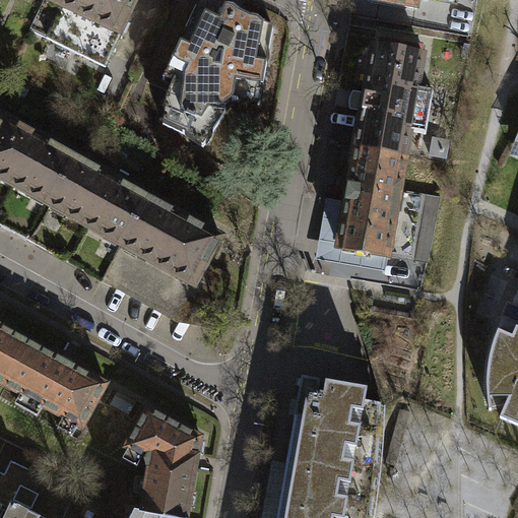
[(45,0),(33,26),(107,62),(136,0),(45,0)]
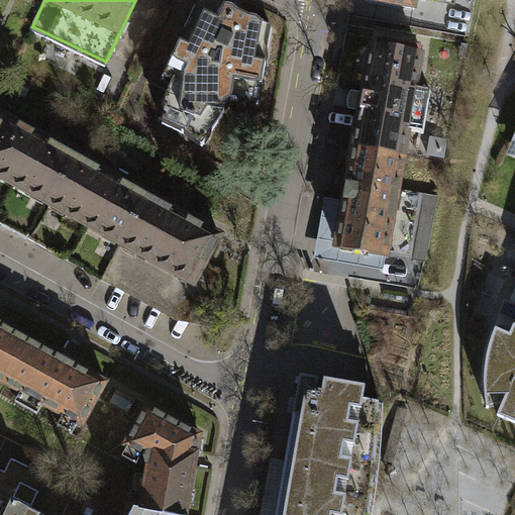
[(216,18),(193,8),(161,76),(169,80),(163,94),(160,121),(199,145),(229,98),(254,103),(270,26),(222,5),(216,18)]
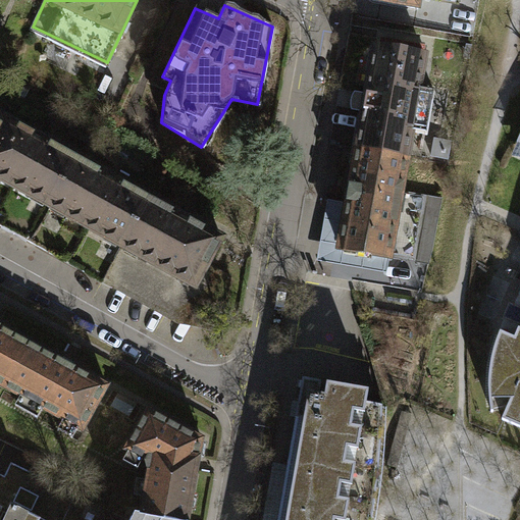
[(356,146),(410,155),(427,53),(373,44),(356,146)]
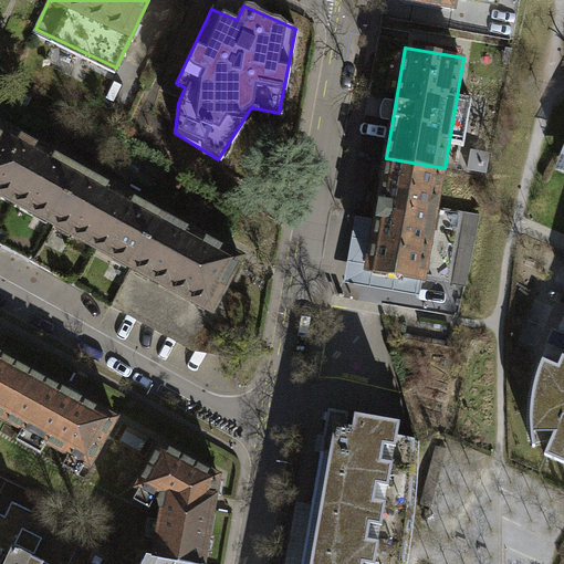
[(0,189),(54,220),(83,167),(2,124),(0,127),(0,189)]
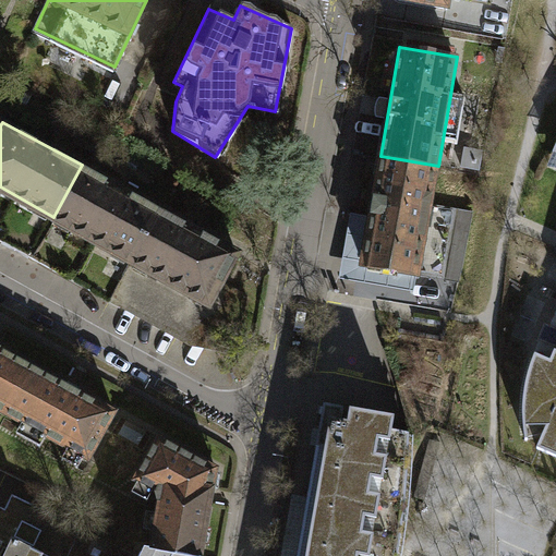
[(438,166),(381,156),(361,263),(419,273),(419,269),(427,224),(438,166)]
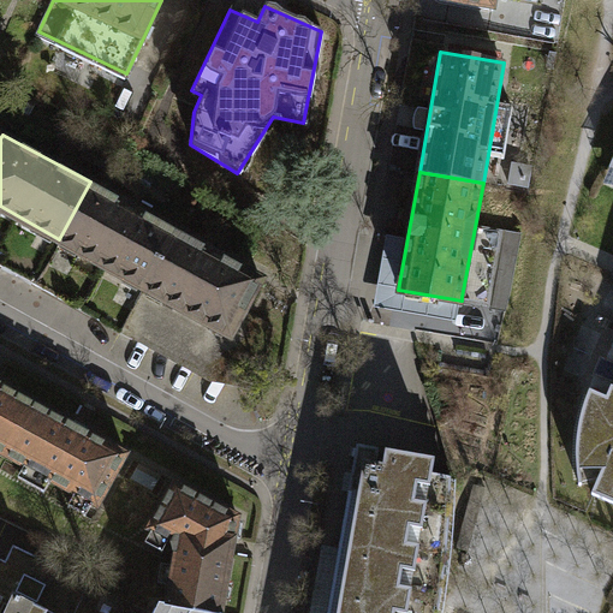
[(178,228),(90,182),(59,239),(147,286),(178,228)]
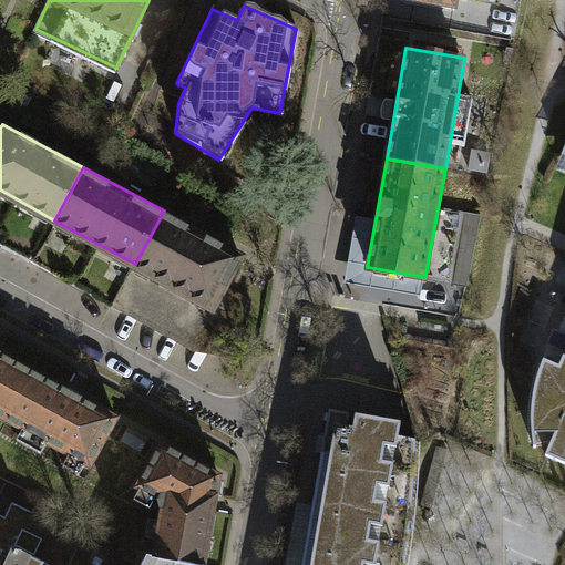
[(54,221),(0,189),(0,227),(8,233),(2,243),(33,259),(54,221)]
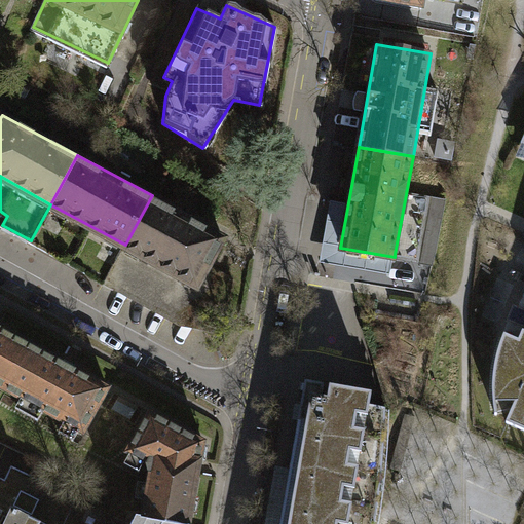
[(408,212),(403,211),(395,254),(435,262),(447,197),(412,190),(408,212)]
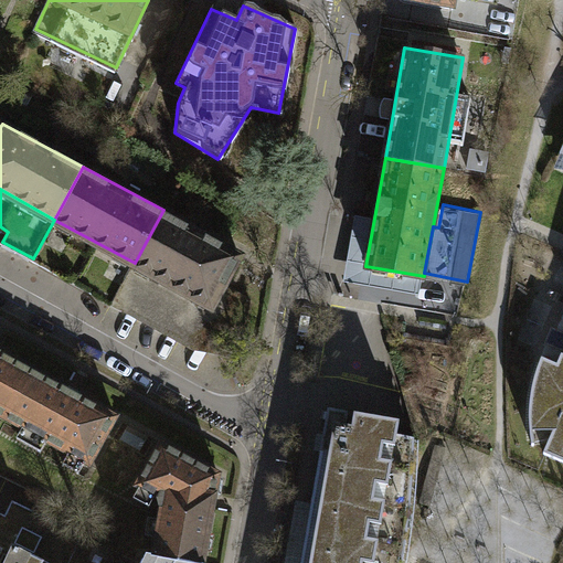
[(244,254),(163,210),(135,263),(214,307),(227,283),(244,254)]
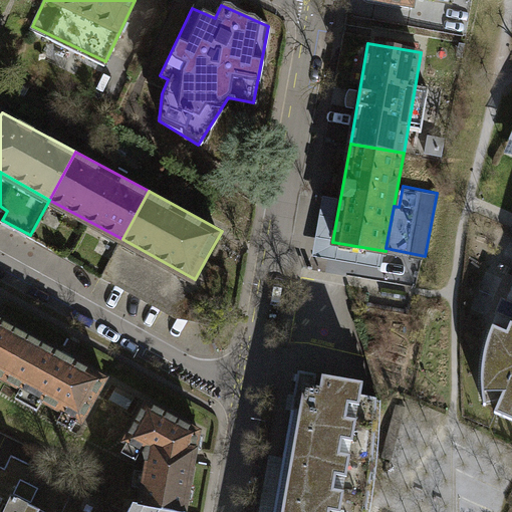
[(49,200),(30,235),(103,274),(122,239),(49,200)]
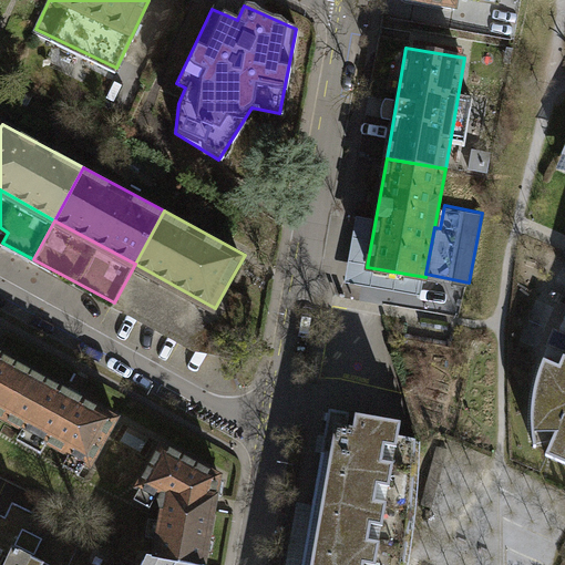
[(135,264),(114,302),(196,348),(201,338),(228,353),(244,356),(252,298),(228,284),(215,308),(135,264)]
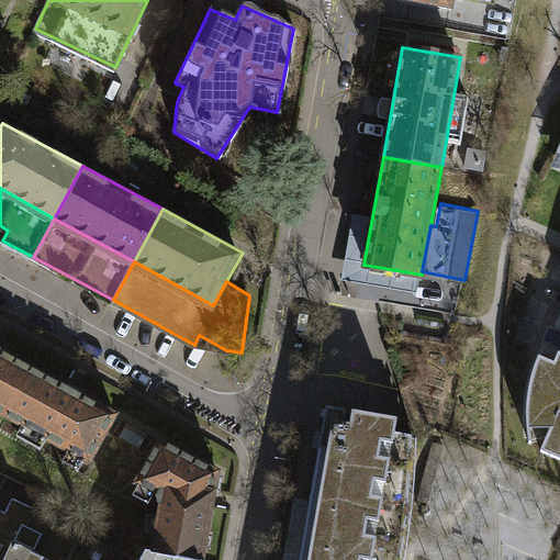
[(0,412),(8,416),(34,367),(0,347),(0,412)]
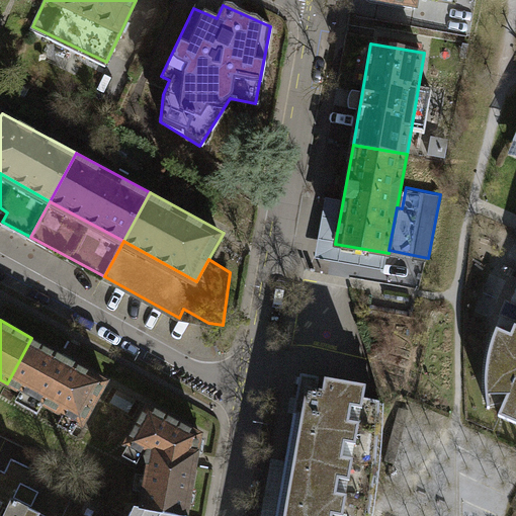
[(515,329),(513,334),(499,328),(496,336),(492,347),(491,354),(490,358),(489,370),(488,382),(510,393),(501,415),(515,421),(515,329)]
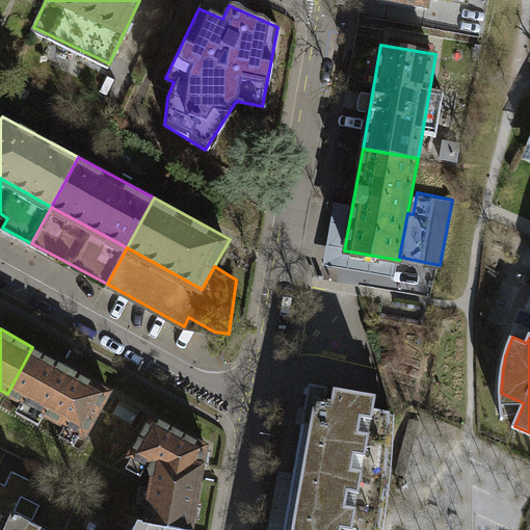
[(32,347),(7,394),(87,435),(111,390),(32,347)]
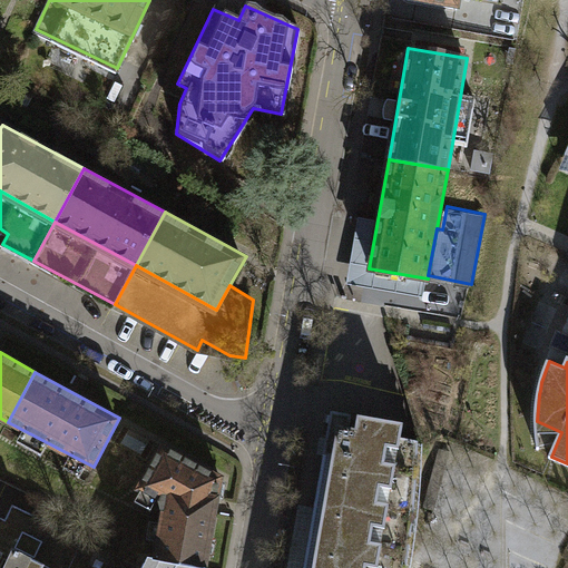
[(403,567),(410,530),(414,489),(415,442),(398,439),(400,426),(356,418),(354,431),(345,430),(348,415),(330,413),(302,567),(403,567)]
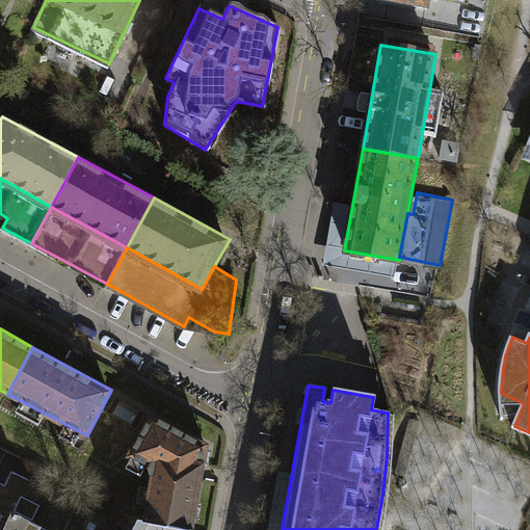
[(152,414),(129,455),(155,468),(147,522),(183,529),(193,529),(208,445),(152,414)]
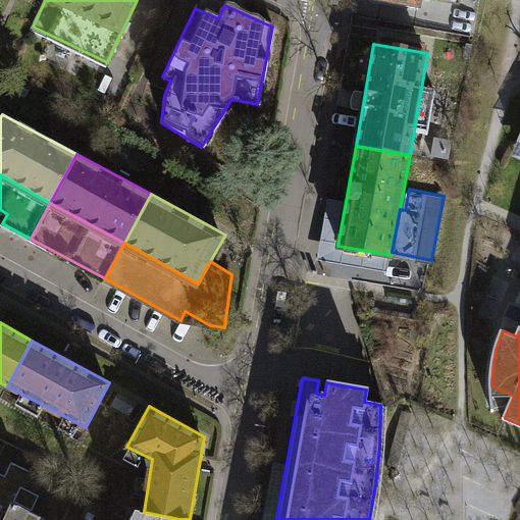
[(113,519),(117,512),(30,469),(4,519),(113,519)]
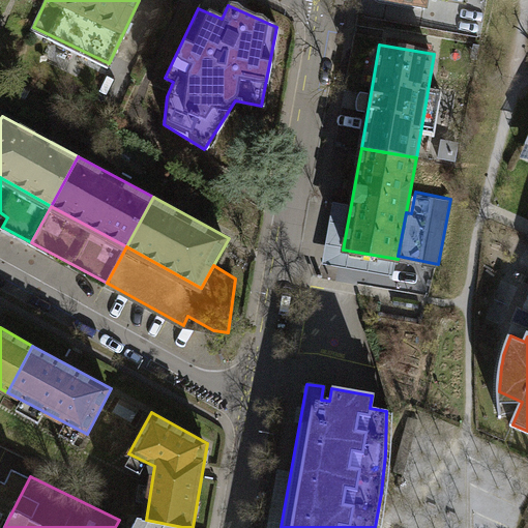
[(119,520),(115,527),(182,527),(146,520),(140,518),(136,527),(119,520)]
